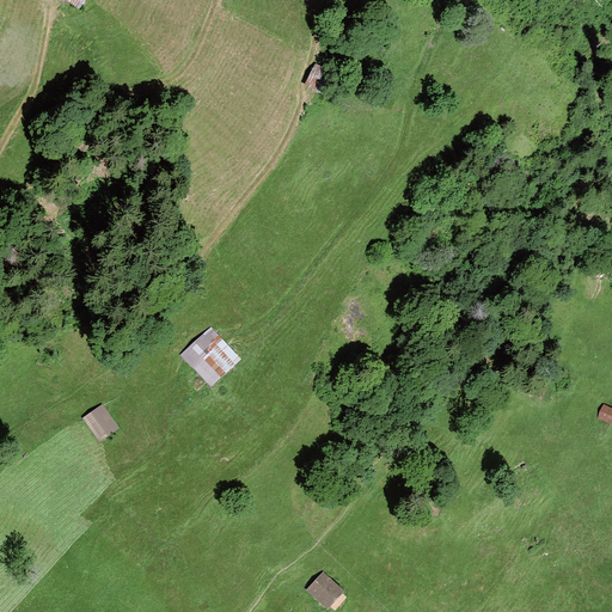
[(86,0),(66,0),(79,11),(86,0)]
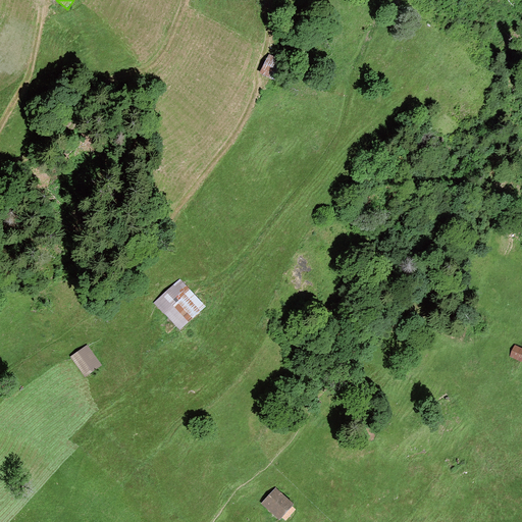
[(282,63),(271,57),(261,75),(273,82),(282,63)]
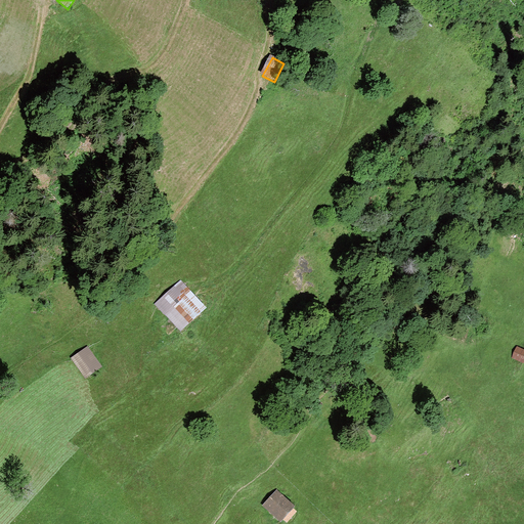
[(180,330),(207,304),(181,278),(155,304),(180,330)]
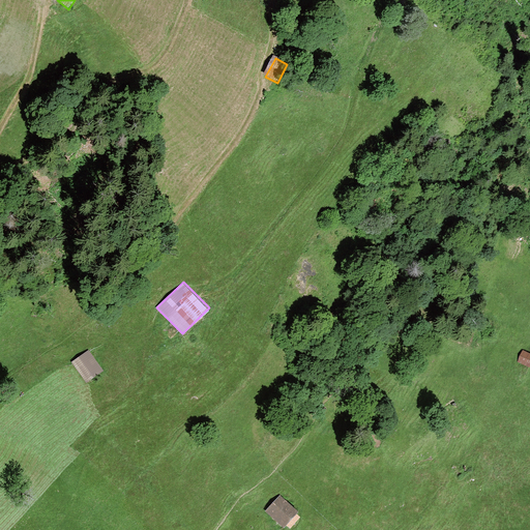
[(87,380),(102,367),(88,349),(71,361),(87,380)]
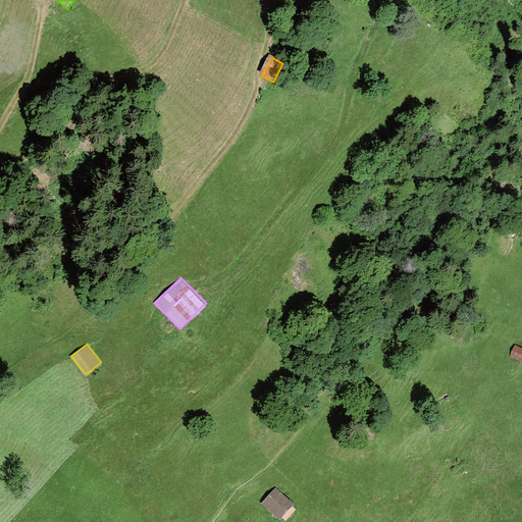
[(521,361),(521,359),(521,346),(514,344),(510,357),(521,361)]
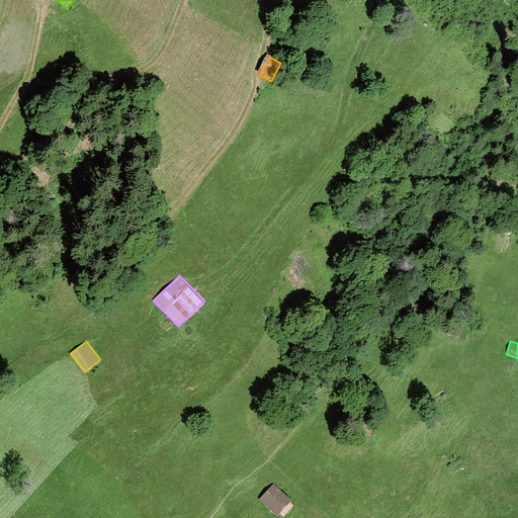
[(283,515),(293,503),(288,499),(290,497),(272,482),(258,499),(276,514),(278,511),(283,515)]
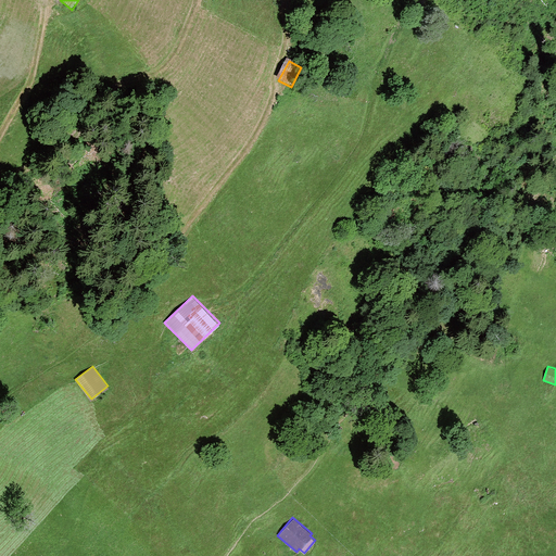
All buildings are outlined.
